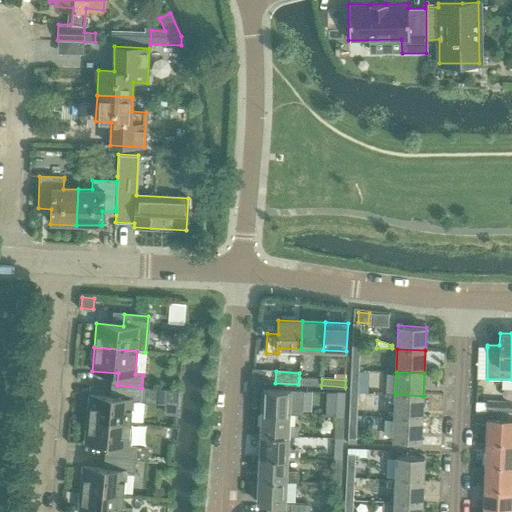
[(90,395),(87,419),(130,423),(132,400),(140,401),(142,388),(117,385),(116,397),(90,395)]
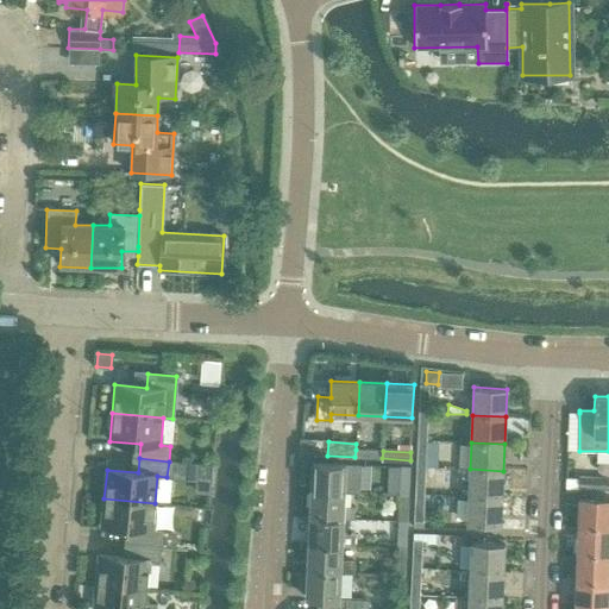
[(312,463),(311,490),(344,491),(359,493),(360,465),(312,463)]
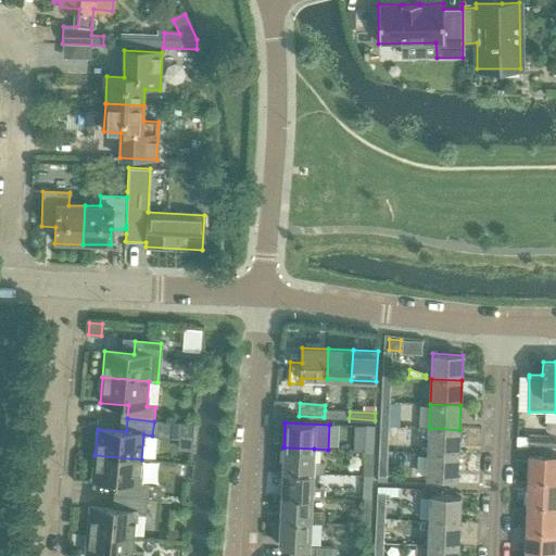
[(429,428),(428,453),(458,454),(459,430),(429,428)]
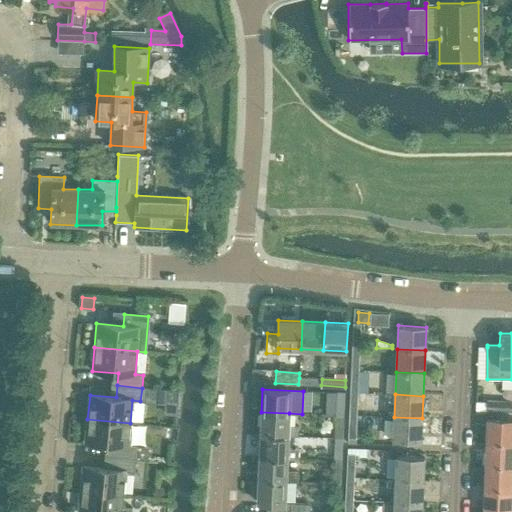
[(497,401),(497,410),(508,411),(511,410),(511,401),(508,402),(497,401)]
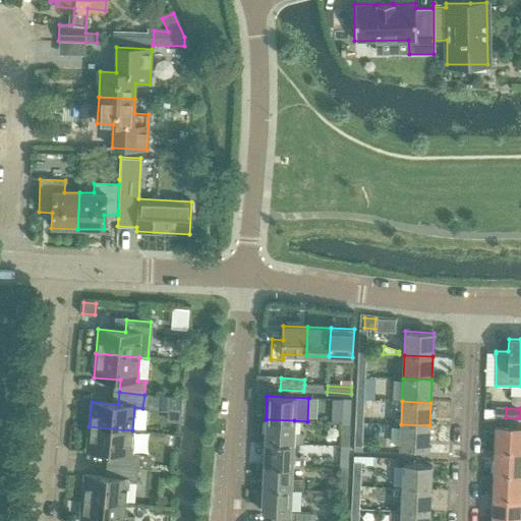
[(266,419),(265,442),(293,444),(303,444),(304,433),(294,433),(294,420),(266,419)]
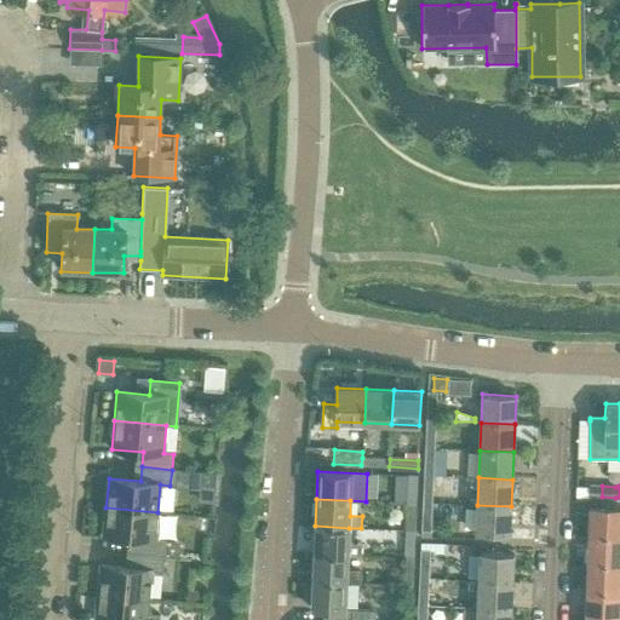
[(477,505),(475,534),(509,535),(511,506),(477,505)]
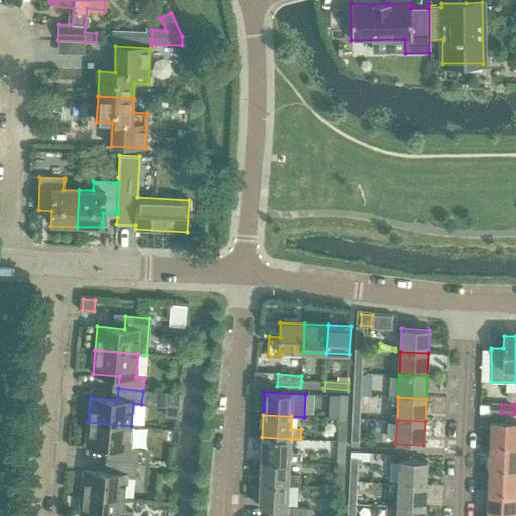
[(112,448),(111,461),(136,463),(137,449),(129,448),(131,426),(88,422),(86,446),(112,448)]
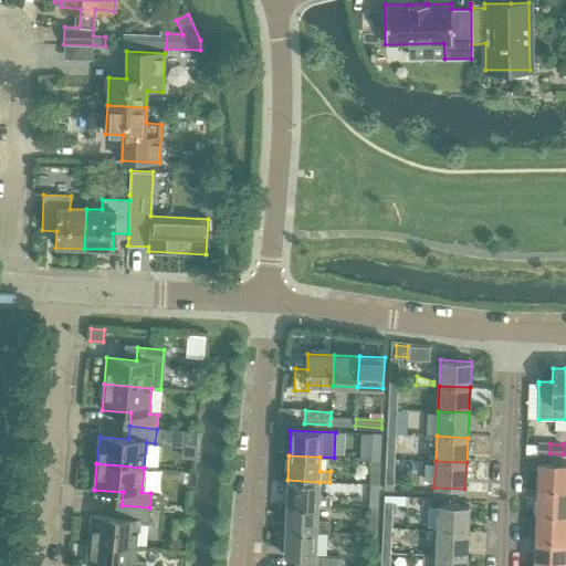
[(565,464),(538,463),(537,490),(565,490),(565,464)]
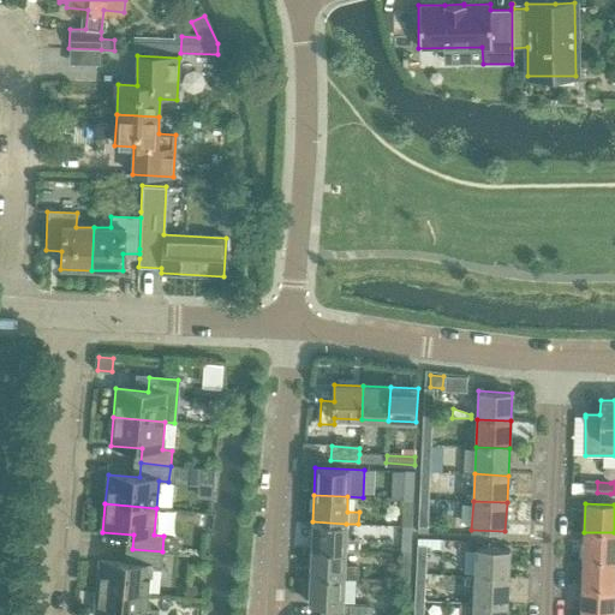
[(312,521),(311,549),(345,550),(357,551),(358,539),(346,538),(346,524),(312,521)]
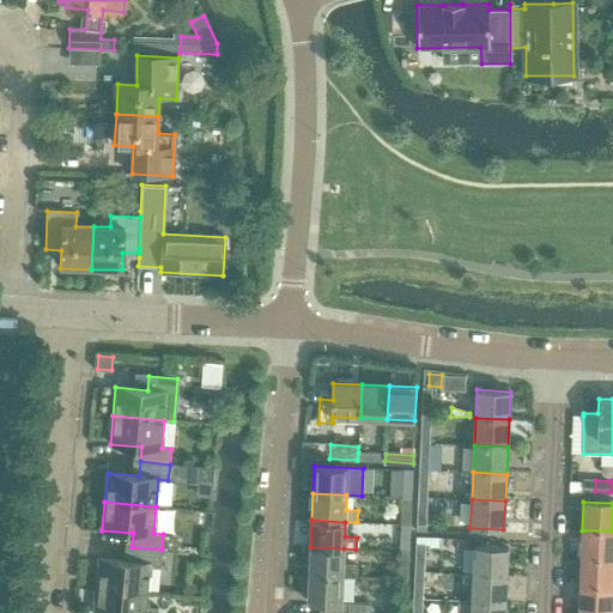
[(612,530),(582,530),(581,557),(612,558),(612,530)]
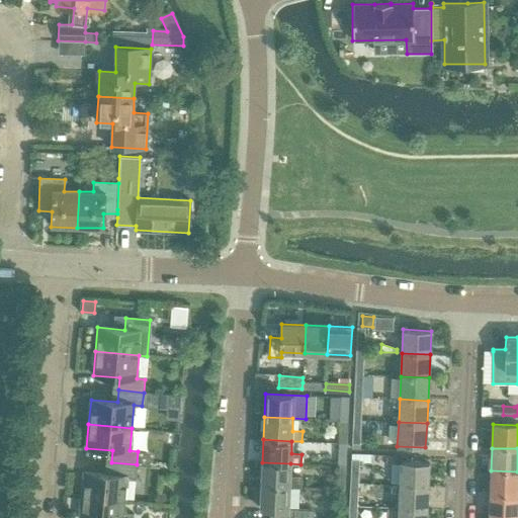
[(351,459),(350,484),(357,484),(358,460),(362,460),(362,462),(370,462),(371,455),(351,454),(351,459)]
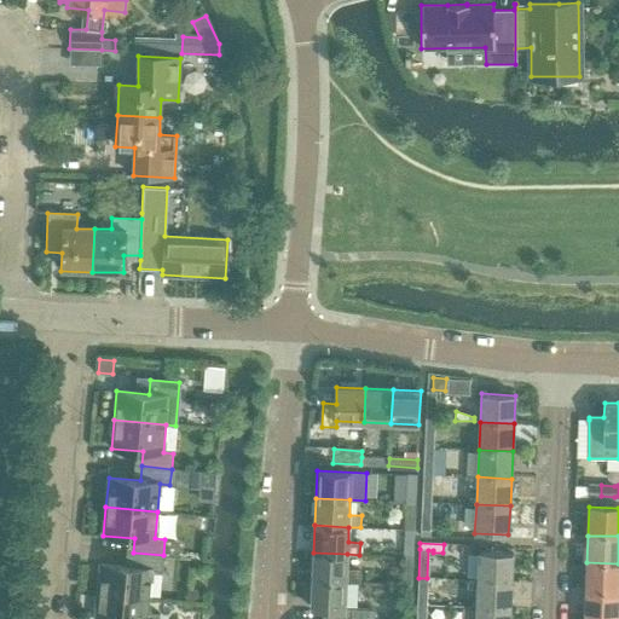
[(479,551),(478,580),(512,582),(513,554),(503,553),(479,551)]
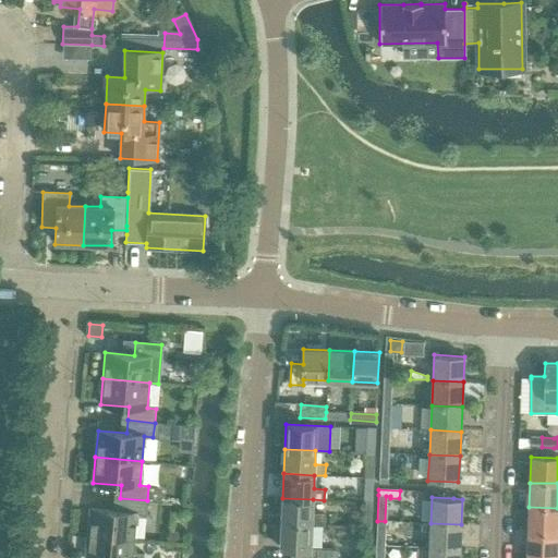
[(91,509),(88,535),(135,540),(137,514),(146,516),(147,500),(120,498),(119,511),(91,509)]
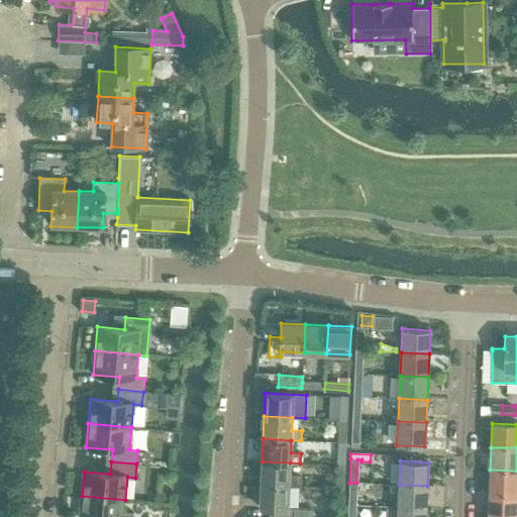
[(262,461),(261,484),(289,486),(299,486),(300,476),(290,476),(290,462),(262,461)]
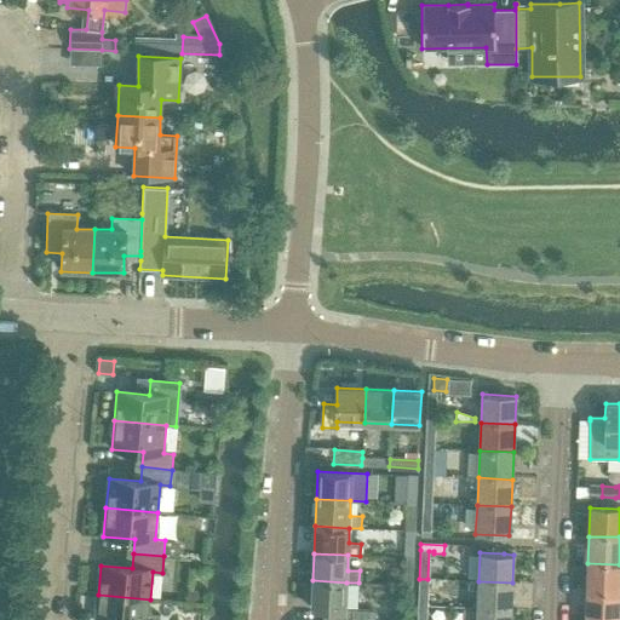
[(619,564),(587,563),(586,591),(619,592),(619,579),(619,564)]
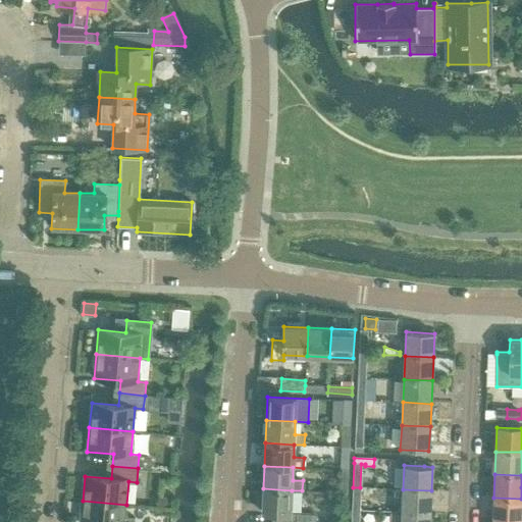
[(353,487),(352,510),(359,511),(359,498),(371,498),(372,487),(360,487),(353,487)]
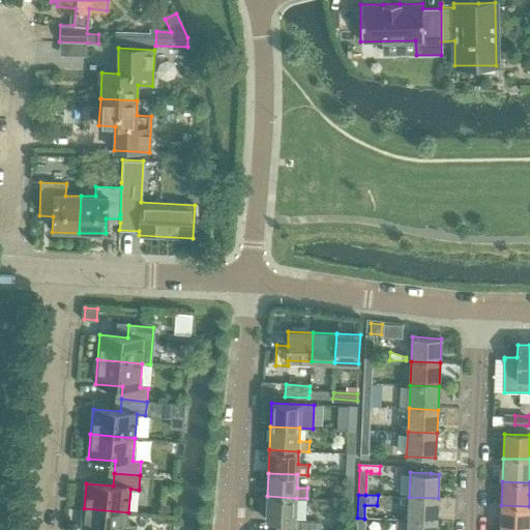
[(267,496),(266,521),(276,521),(275,529),(319,529),(319,523),(295,522),(296,498),(267,496)]
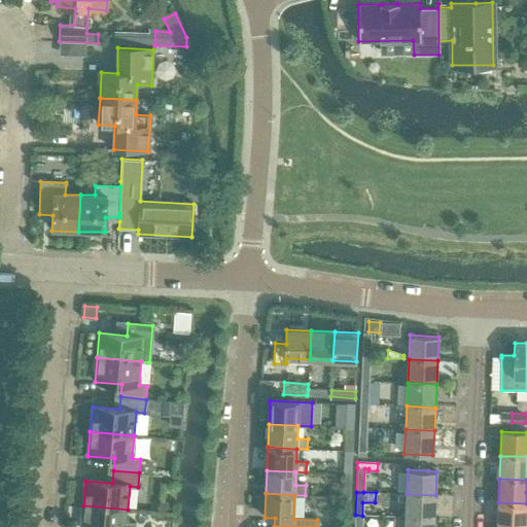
[(407,494),(406,518),(434,519),(435,495),(407,494)]
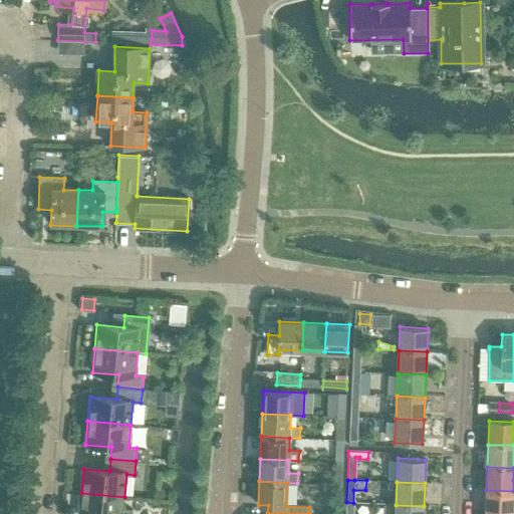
[(330,485),(330,496),(340,497),(340,485),(334,485),(330,485)]
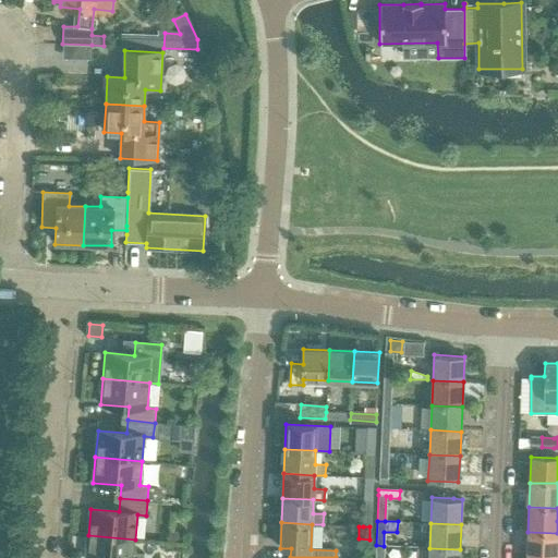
[(528,532),(526,557),(549,557),(557,557),(557,533),(528,532)]
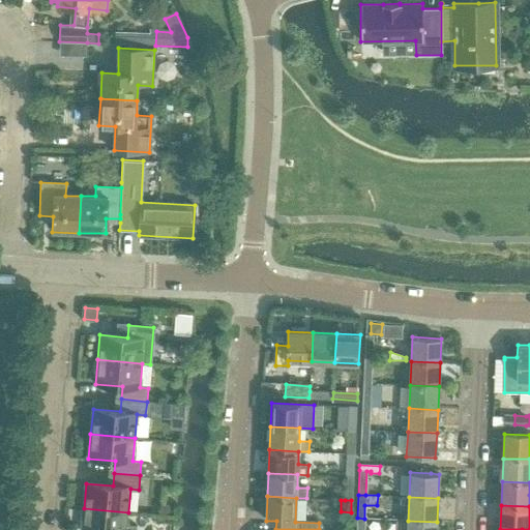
[(135,529),(135,526),(126,525),(128,512),(84,508),(81,529),(135,529)]
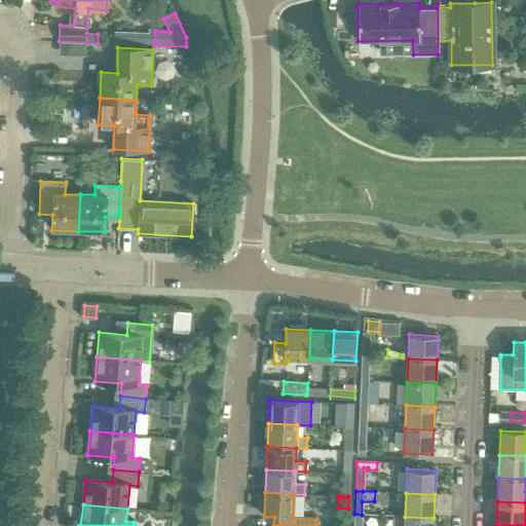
[(392,516),(391,525),(433,525),(434,518),(405,517),(392,516)]
